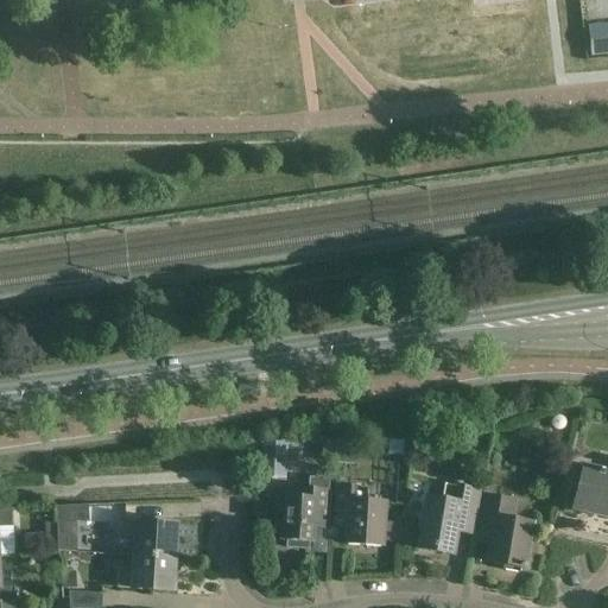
[(591,57),(607,55),(607,25),(588,27),(591,57)]
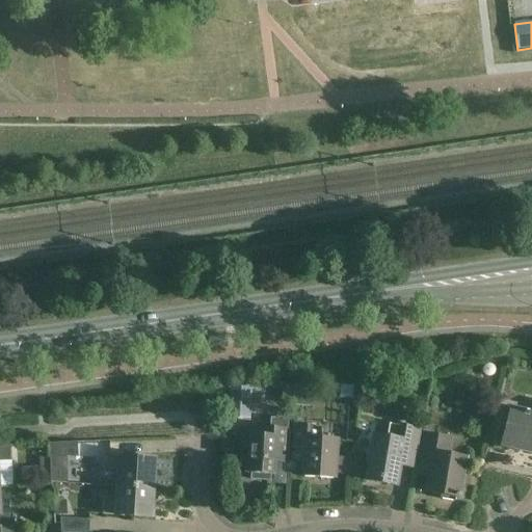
[(482,370),(482,371),(482,372),(482,373),(483,374),(483,375),(484,376),(485,376),(486,377),(488,377),(489,377),(490,376),(491,376),(493,375),(494,374),(494,373),(495,372),(495,371),(495,370),(494,369),(494,368),(493,367),(491,366),(490,365),(489,365),(488,365),(486,365),(485,365),(484,366),(483,367),(483,368),(482,369),(482,370)]
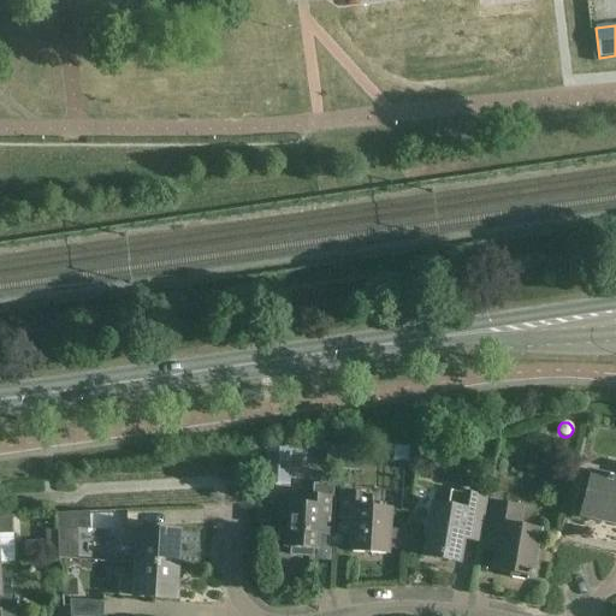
[(266,450),(265,484),(288,485),(290,451),(266,450)]
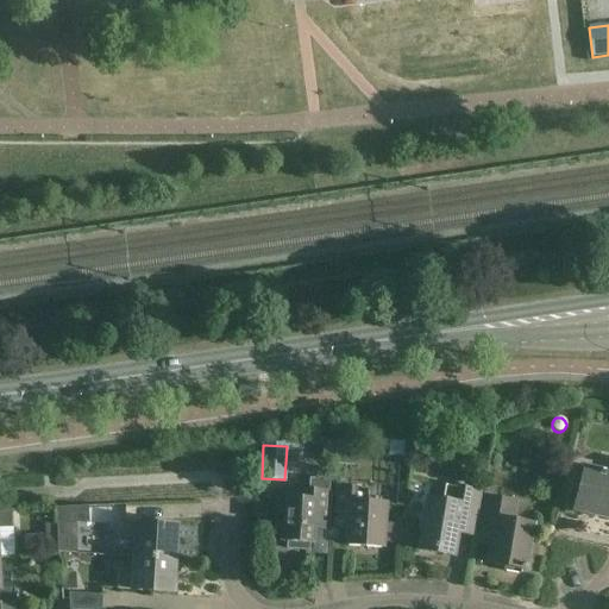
[(608,473),(586,469),(576,510),(608,518),(608,473)]
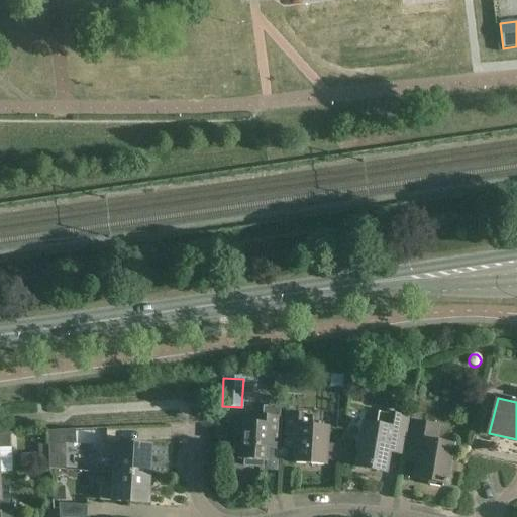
[(236,443),(235,458),(242,458),(242,459),(244,459),(244,466),(264,468),(264,461),(267,461),(267,449),(279,450),(282,418),(281,418),(282,408),(264,406),(263,424),(237,423),(236,439),(243,439),(243,444),(236,443)]
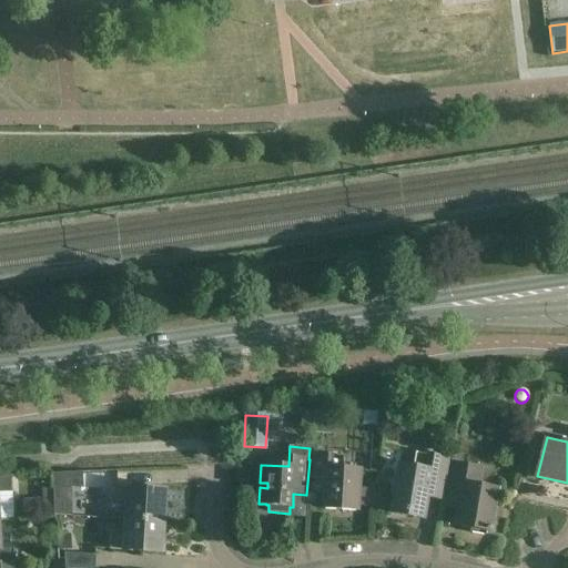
[(449,459),(416,454),(414,468),(401,466),(392,514),(423,519),(428,489),(443,492),(449,459)]
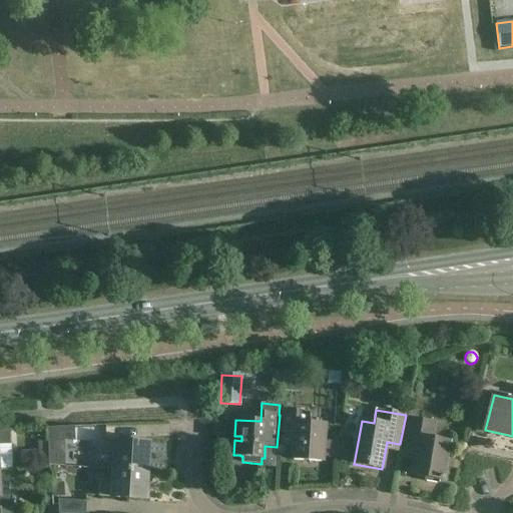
[(312,413),(284,411),(282,438),(293,438),(292,459),(324,461),(326,425),(311,424),(312,413)]
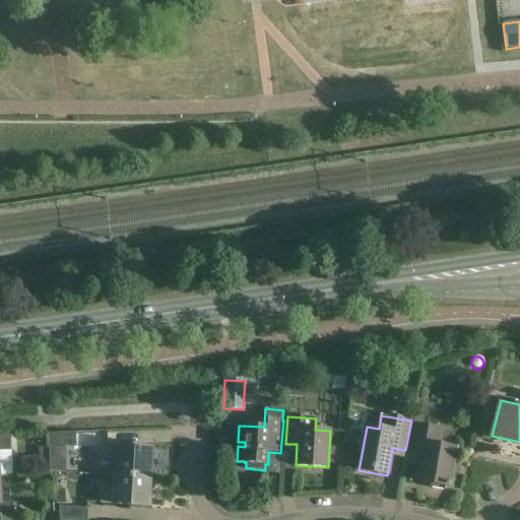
[(440,430),(415,425),(410,454),(423,456),(417,480),(431,483),(430,488),(445,490),(445,485),(449,486),(455,449),(437,446),(440,430)]
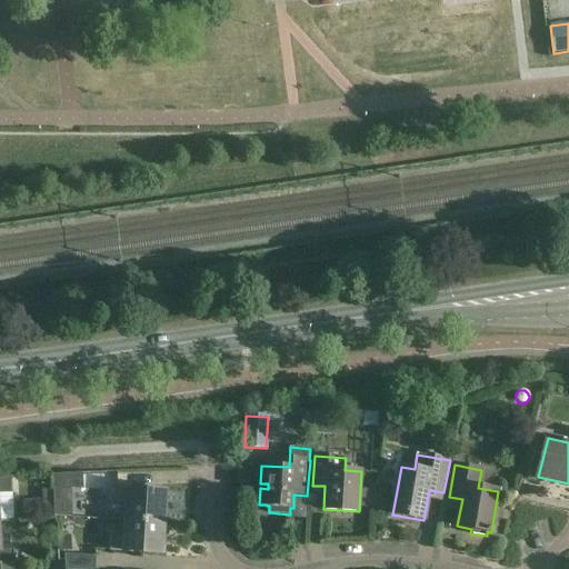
[(51,475),(52,490),(53,490),(82,489),(82,473),(51,475)]
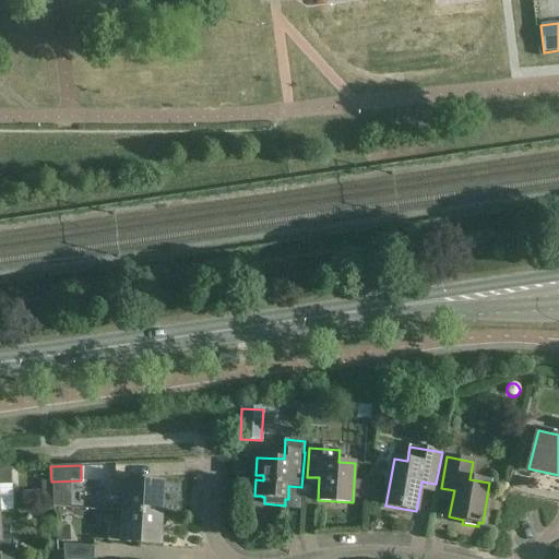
[(0,485),(11,485),(10,468),(0,468),(0,485)]
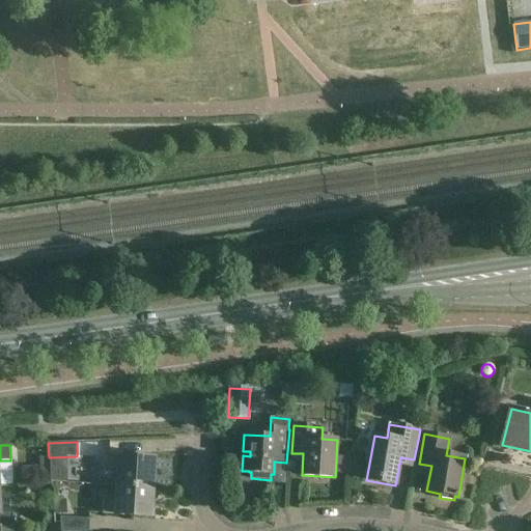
[(365,454),(352,452),(348,475),(362,477),(365,454)]
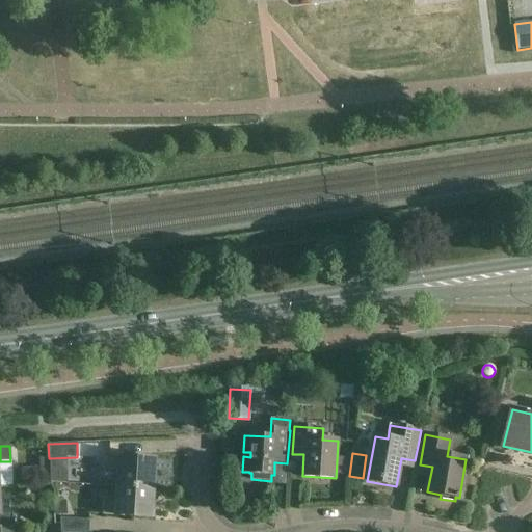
[(118,473),(117,486),(152,488),(154,459),(107,456),(106,473),(118,473)]
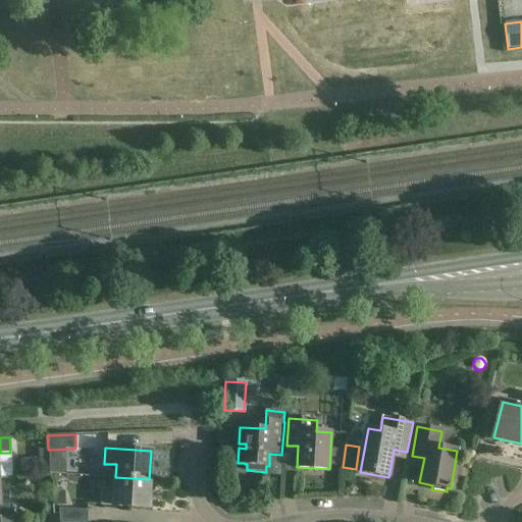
[(49,450),(48,450),(48,451),(39,451),(40,476),(50,475),(49,450)]
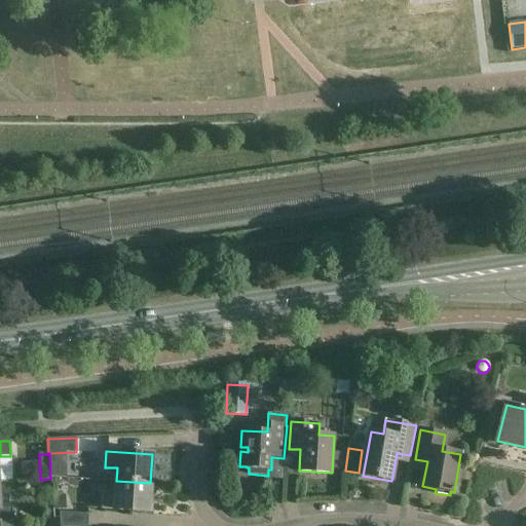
[(148,512),(150,483),(116,481),(116,493),(104,492),(103,509),(148,512)]
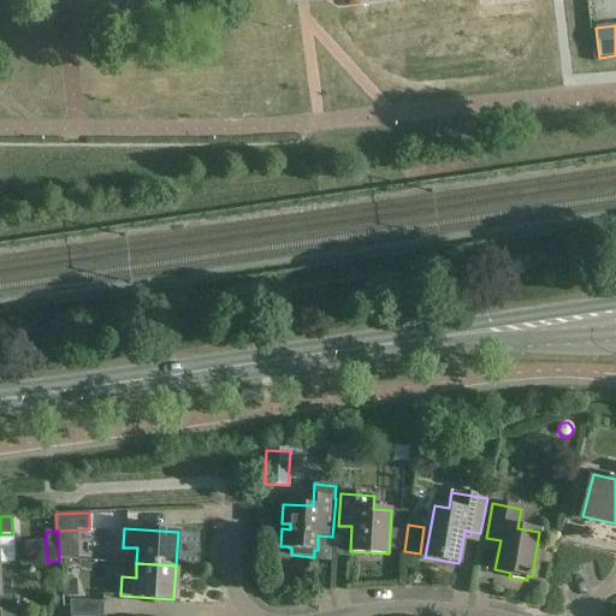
[(0,610),(15,610),(15,594),(0,596),(0,586),(0,610)]
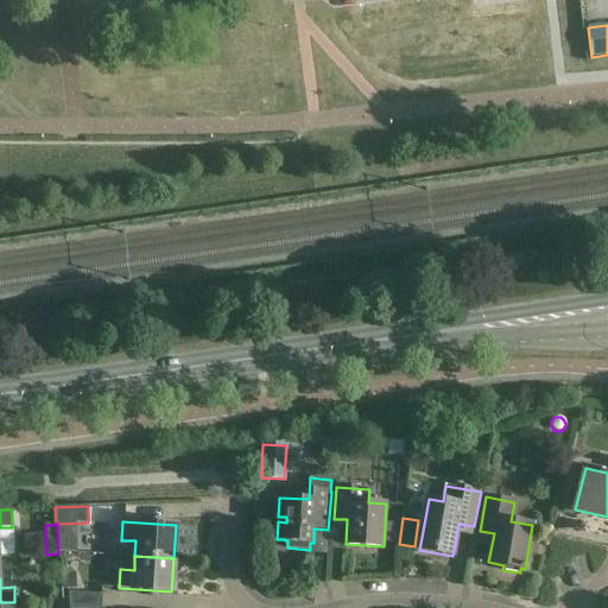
[(100,607),(102,595),(69,593),(69,594),(62,594),(62,600),(70,600),(69,607),(100,607)]
